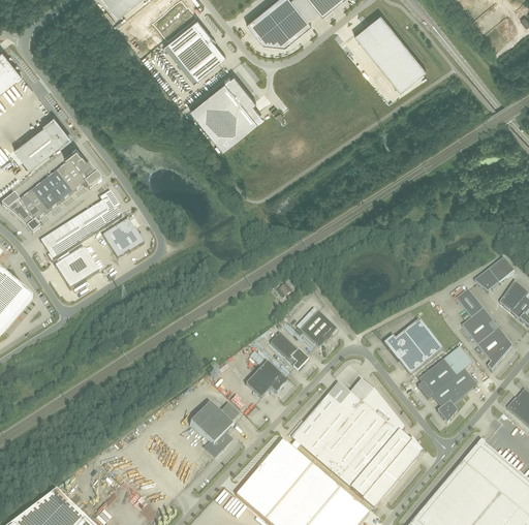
[(104,0),(116,13),(131,0),(104,0)]
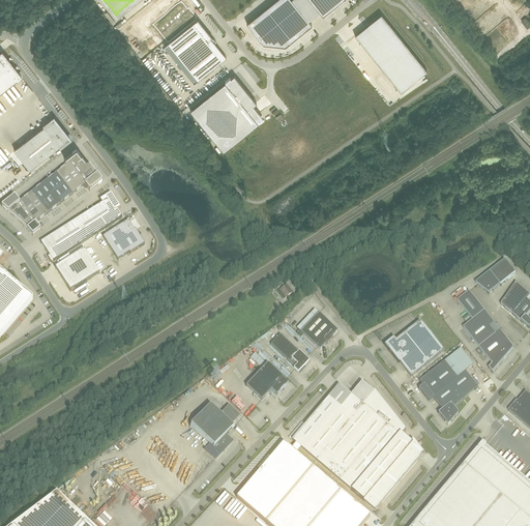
[(270,0),(246,19),(254,27),(257,31),(263,39),(285,41),(297,32),(297,31),(301,28),(301,29),(312,20),(308,16),(319,7),(313,0),(270,0)]
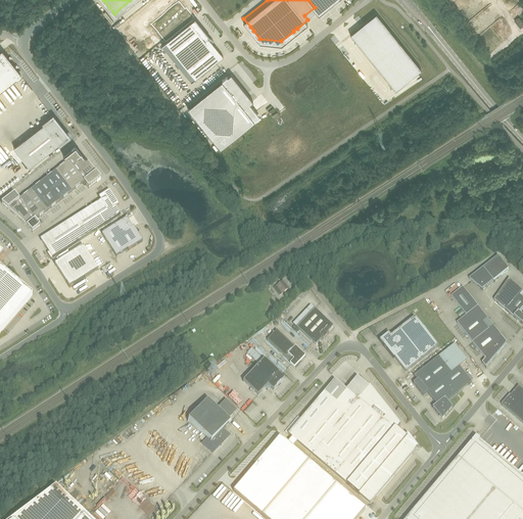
[(308,0),(315,7),(319,11),(331,0),(308,0)]
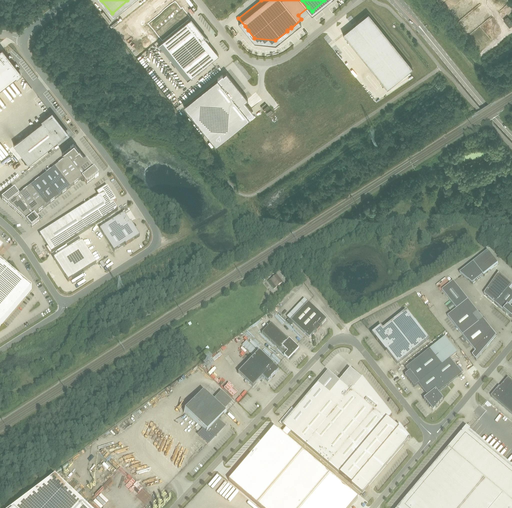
[(368,9),(342,30),(387,85),(412,64),(368,9)]
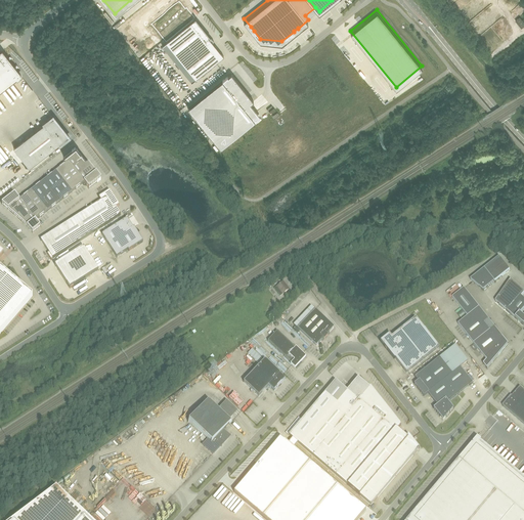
[(224,52),(212,38),(214,37),(195,14),(193,15),(193,16),(166,38),(195,75),(224,52)]
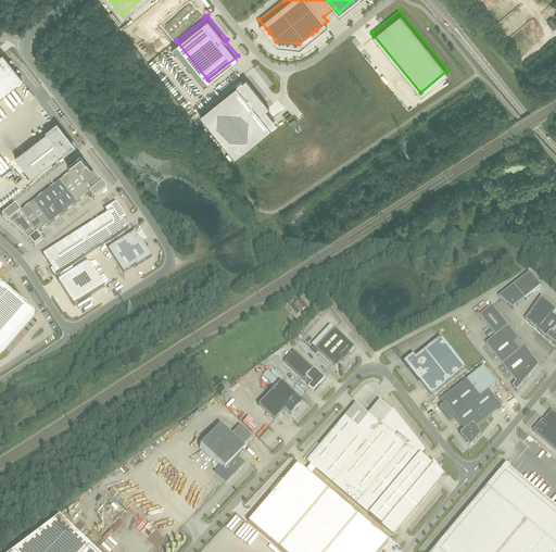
[(2,50),(0,51),(0,92),(17,79),(22,76),(2,50)]
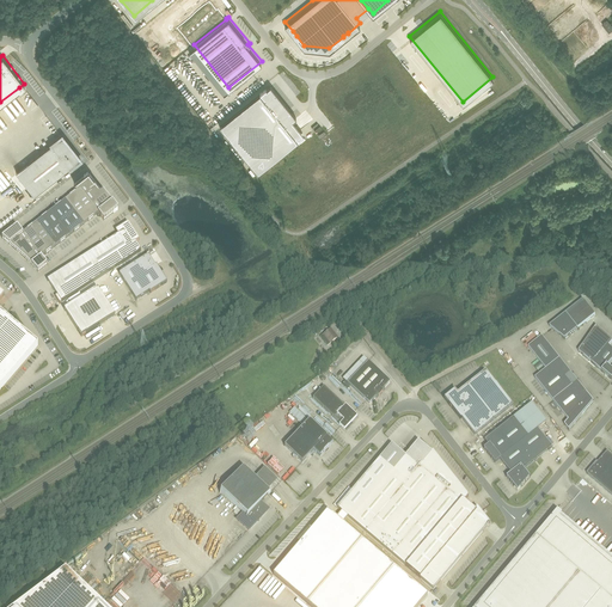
[(259,90),(219,122),(257,170),(298,136),(304,132),(292,117),(293,116),(297,114),(294,111),(293,110),(292,109),(292,108),(289,105),(288,103),(270,81),(269,83),(267,85),(265,85),(259,90)]
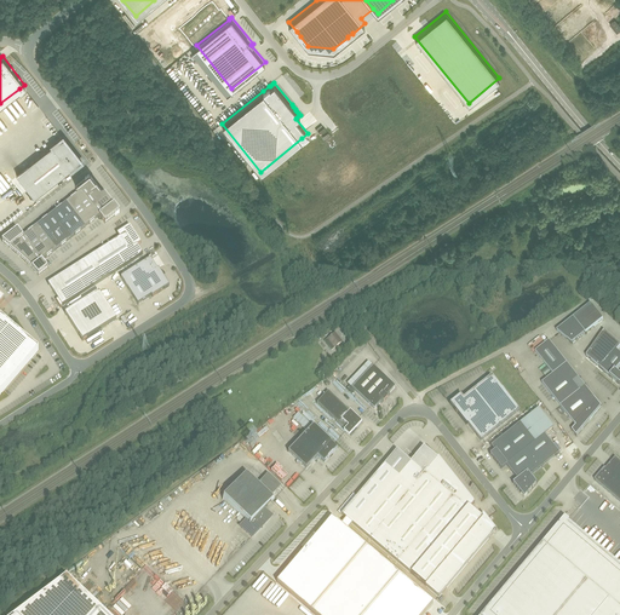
[(63,133),(16,170),(34,194),(81,157),(63,133)]
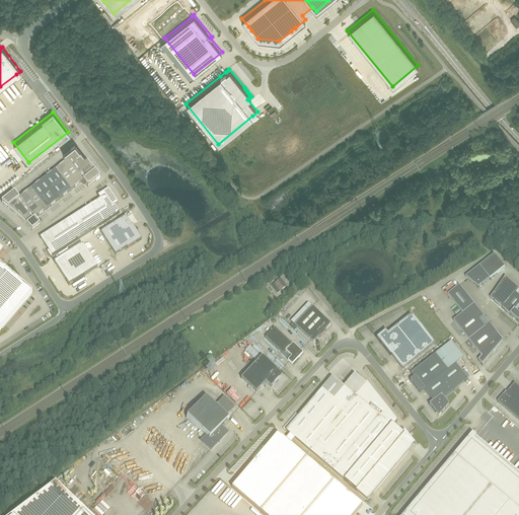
[(14,189),(2,199),(4,201),(7,204),(8,204),(9,205),(10,206),(13,209),(14,209),(15,210),(15,211),(17,212),(17,213),(21,215),(21,216),(23,217),(23,218),(26,221),(27,221),(28,223),(31,226),(32,227),(40,221),(35,215),(83,177),(88,184),(100,173),(75,141),(63,151),(67,157),(19,195),(14,189)]
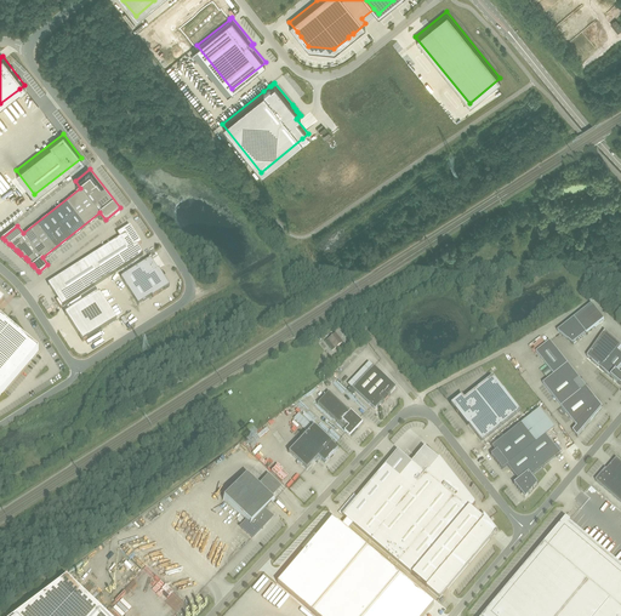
[(62,302),(143,251),(137,241),(141,239),(130,222),(117,231),(120,234),(47,280),(57,296),(56,296),(61,303),(62,302)]
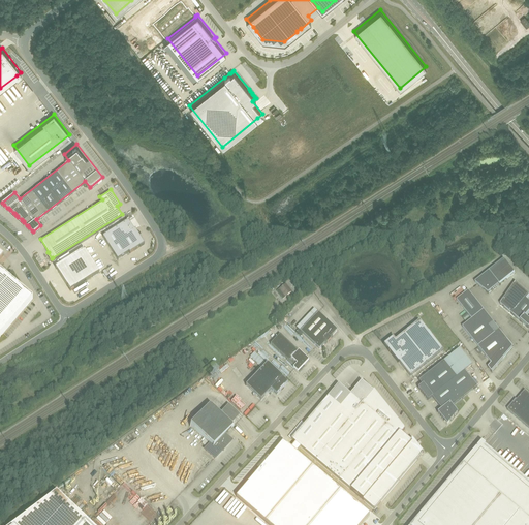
[(145,241),(143,237),(142,237),(142,236),(142,235),(141,235),(138,232),(138,230),(137,230),(135,226),(135,225),(134,226),(128,217),(113,227),(102,234),(118,256),(129,249),(130,250),(130,249),(134,247),(134,246),(135,246),(136,246),(136,245),(141,243),(142,243),(141,242),(145,241)]
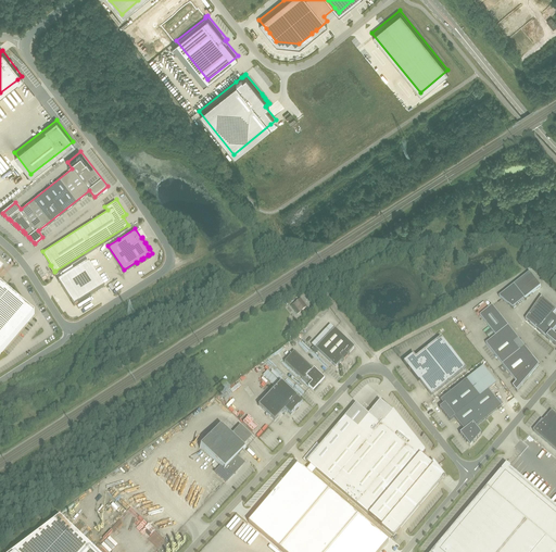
[(88,258),(58,277),(74,302),(104,283),(88,258)]
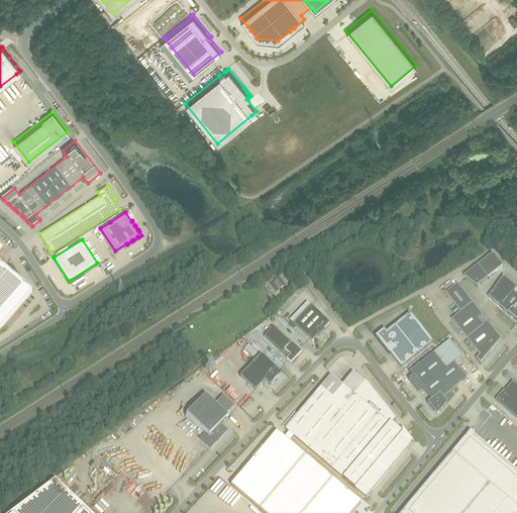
[(0,325),(32,288),(0,261),(0,249),(2,247),(4,246),(0,243),(1,242),(0,241),(0,325)]
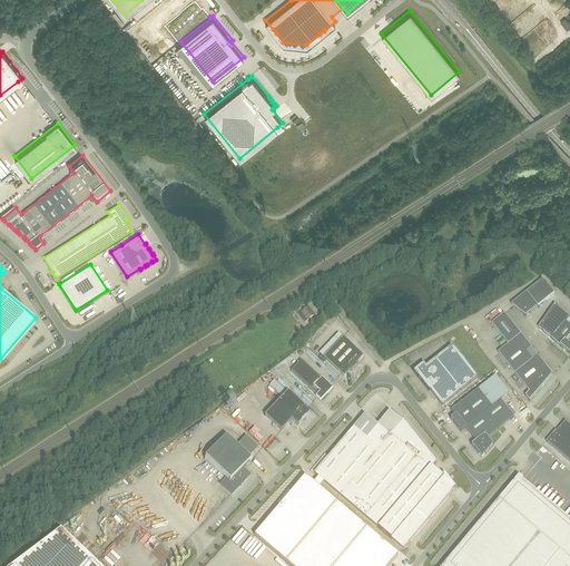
[(554,290),(543,275),(527,289),(539,303),(554,290)]
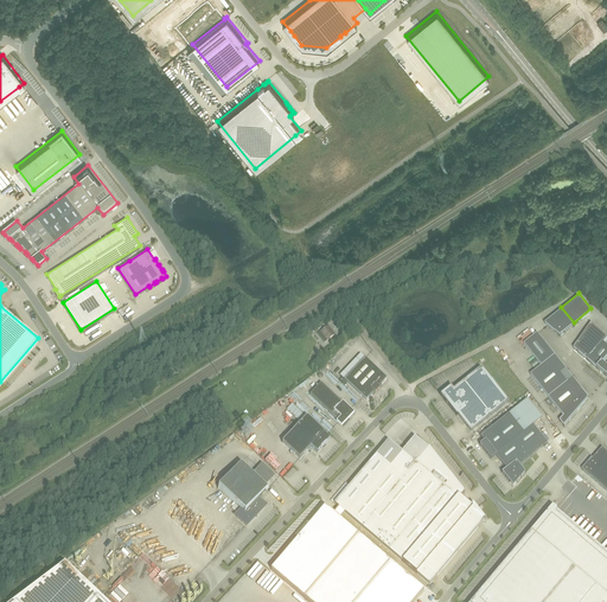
[(574,322),(561,307),(545,319),(560,332),(574,322)]
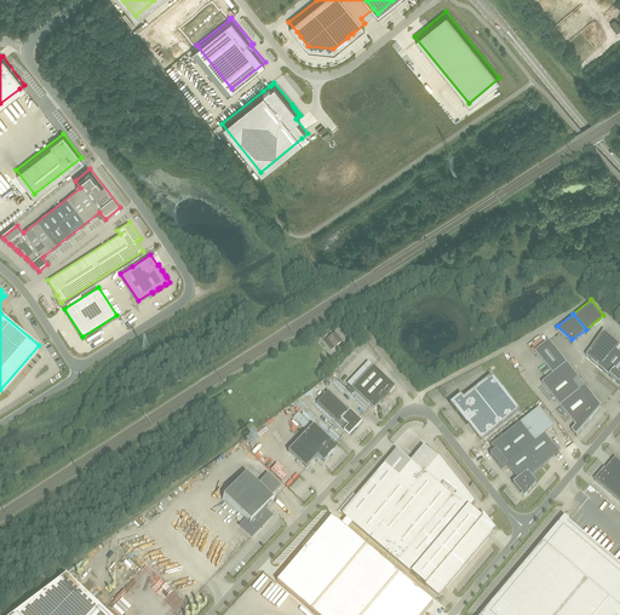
[(619,342),(619,339),(604,326),(586,352),(601,365),(616,346),(619,342)]
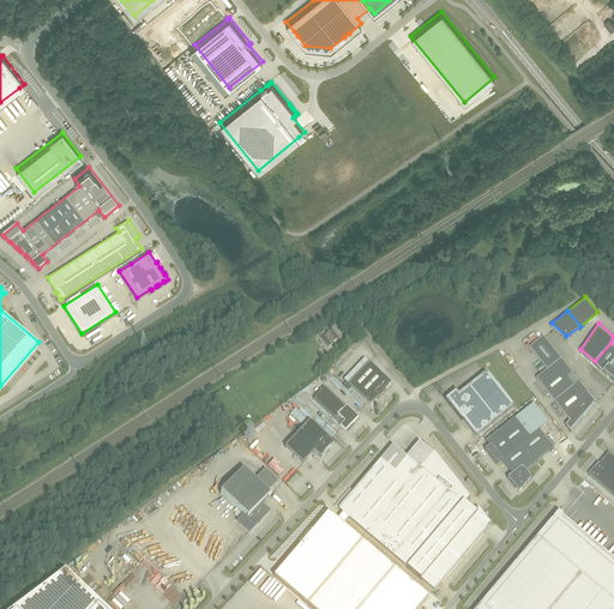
[(338,335),(332,326),(324,331),(331,341),(338,335)]
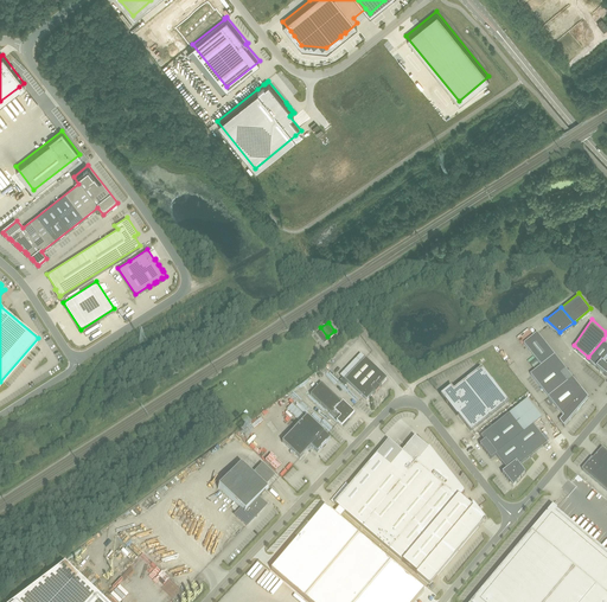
[(542,363),(555,352),(537,330),(524,340),(542,363)]
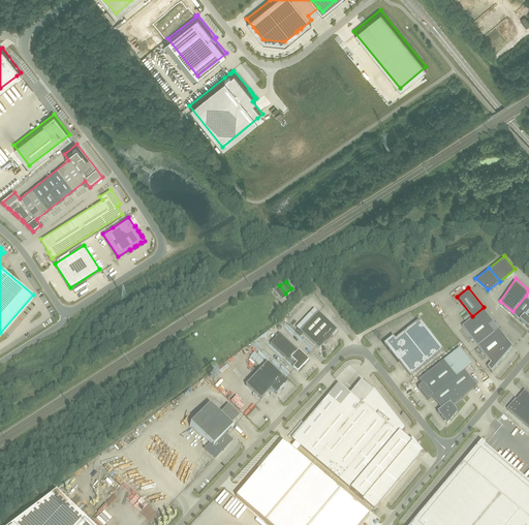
[(528,298),(526,296),(512,311),(528,325),(528,315),(528,316),(525,313),(528,308),(528,298)]
